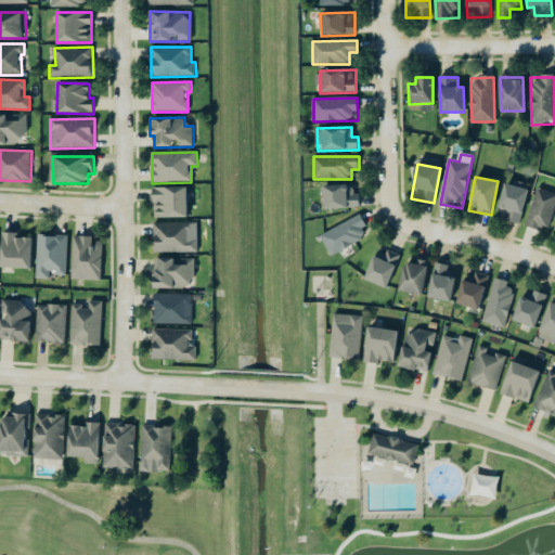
[(497,215),(519,221),(528,191),(505,183),(497,215)]
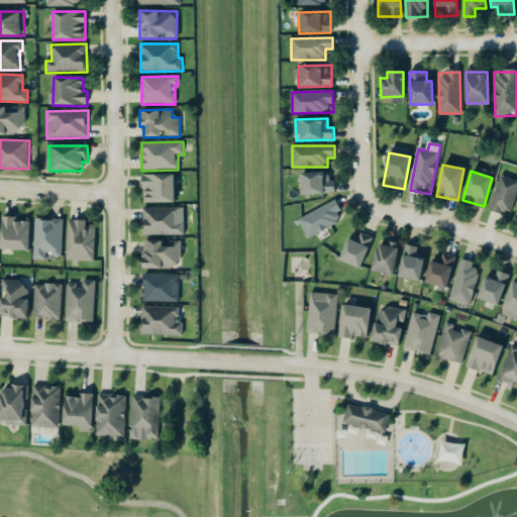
[(301,174),(301,195),(333,194),(332,173),(301,174)]
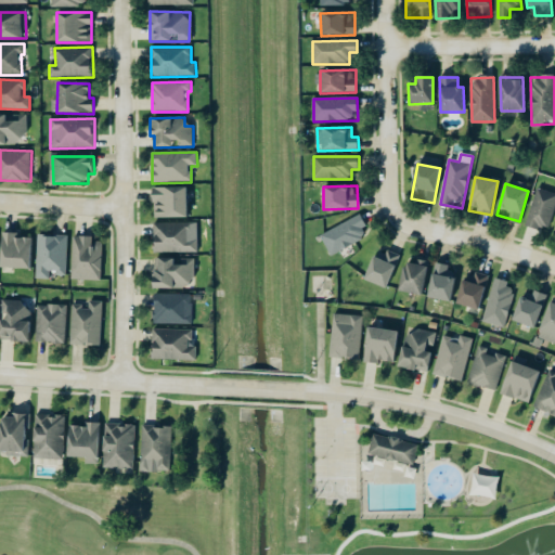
[(186,188),(153,188),(153,218),(186,218),(186,188)]
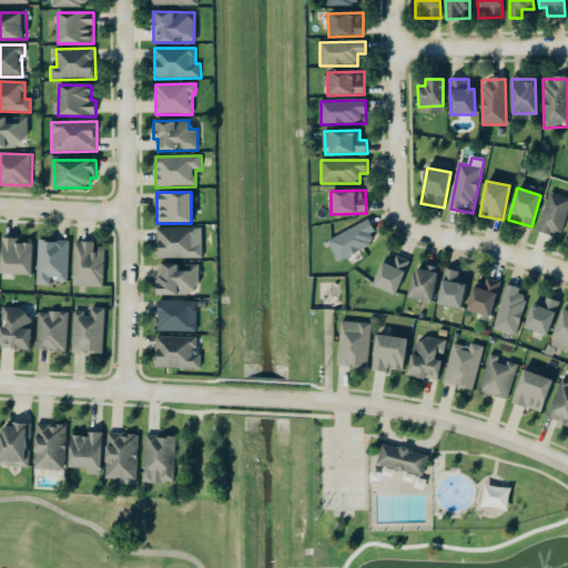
[(539,230),(560,236),(567,212),(567,198),(550,192),(539,230)]
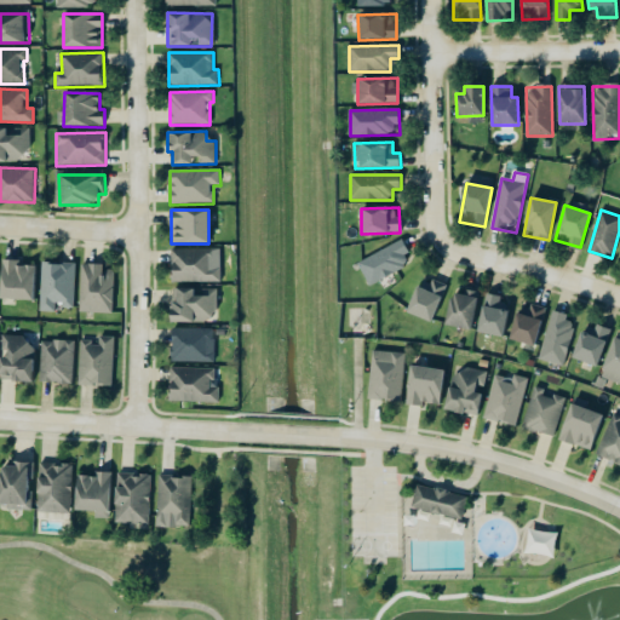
[(359,262),(369,286),(408,268),(403,257),(409,254),(403,240),(359,262)]
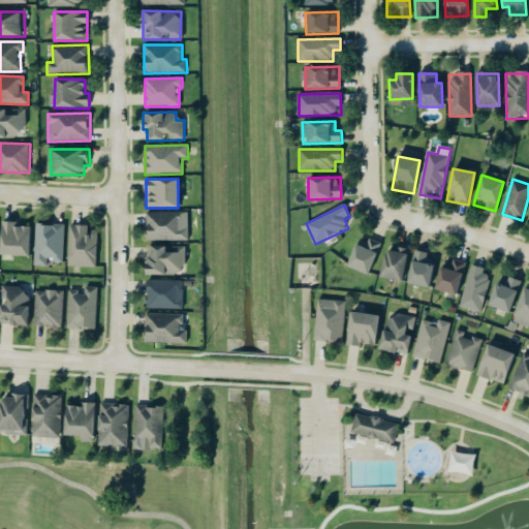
[(147,214),(147,242),(189,241),(189,228),(183,228),(182,213),(147,214)]
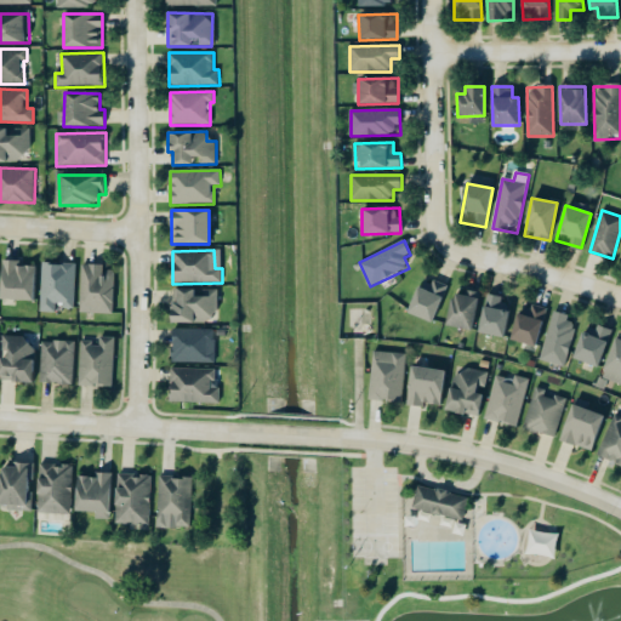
[(0,301),(33,301),(34,267),(21,267),(21,262),(1,261),(0,301)]
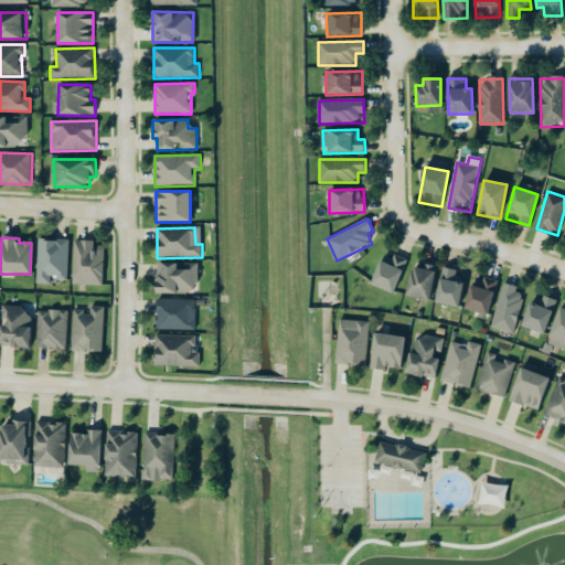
[(68,240),(38,240),(36,284),(51,285),(51,279),(67,279),(68,240)]
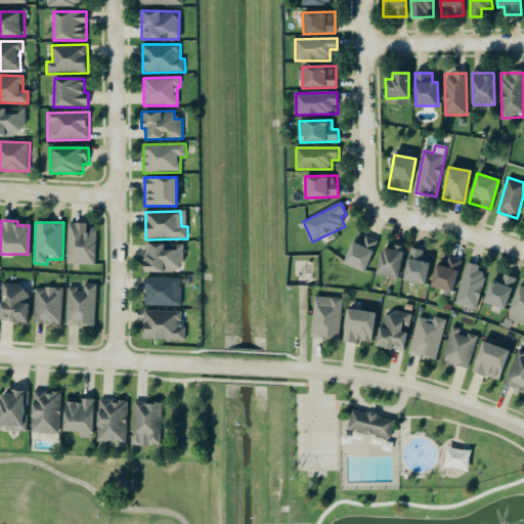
[(96,228),(87,228),(87,224),(69,223),(68,264),(96,265),(96,228)]
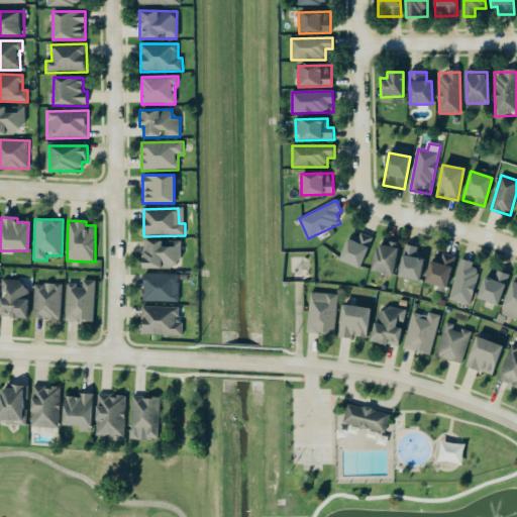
[(340,263),(362,269),(371,238),(350,231),(340,263)]
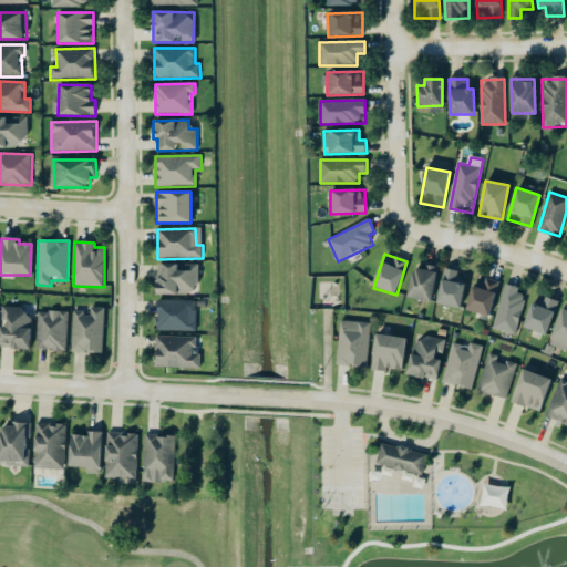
[(197,265),(160,265),(161,278),(155,279),(155,295),(197,295),(197,265)]
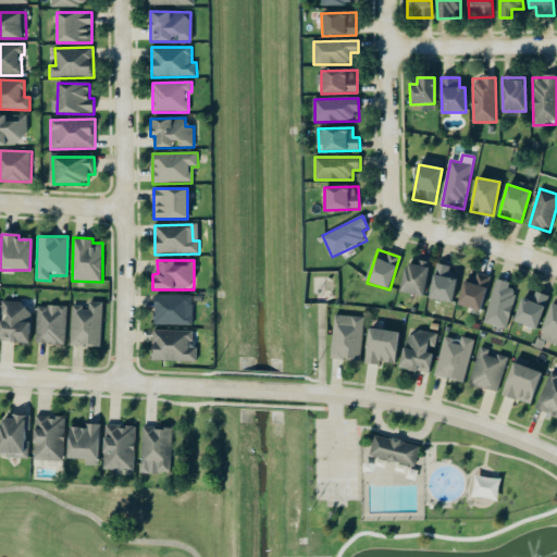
[(430,265),(407,260),(400,293),(423,297),(430,265)]
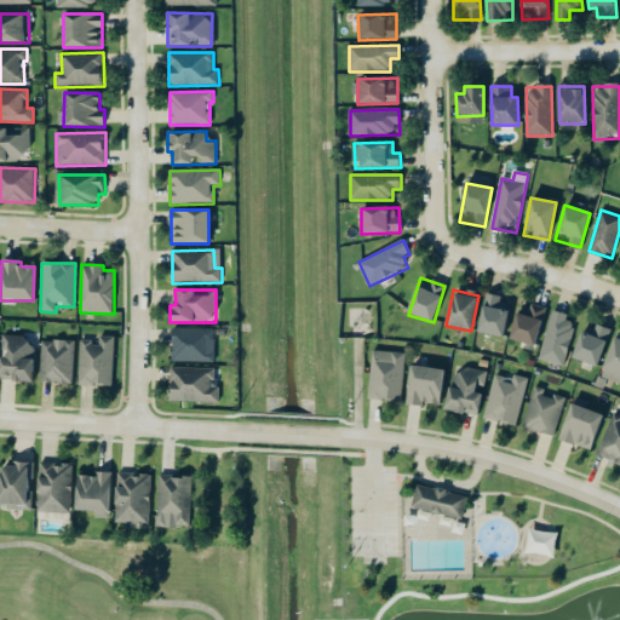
[(480,334),(505,337),(507,305),(501,304),(501,297),(483,294),(480,334)]
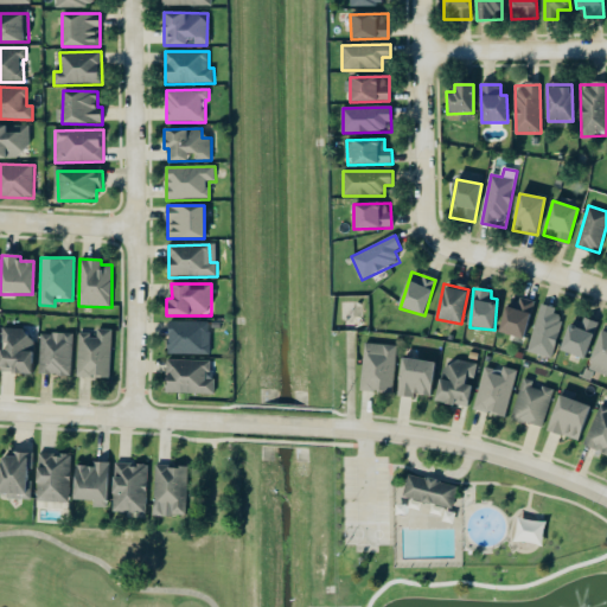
[(518,304),(509,301),(498,332),(523,340),(536,302),(521,298),(518,304)]
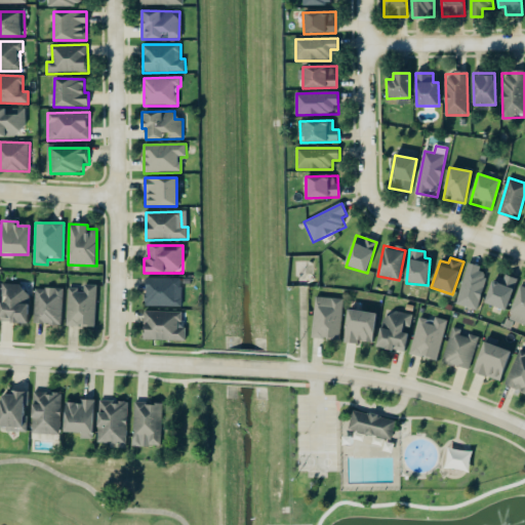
[(457,305),(478,311),(489,271),(469,265),(457,305)]
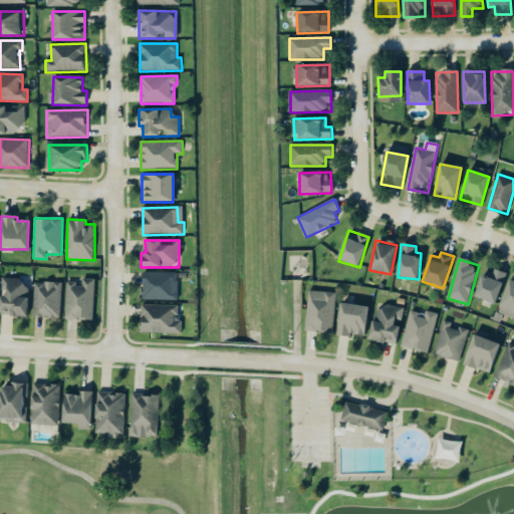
[(505,273),(492,269),(490,277),(482,275),(475,298),(497,304),(505,273)]
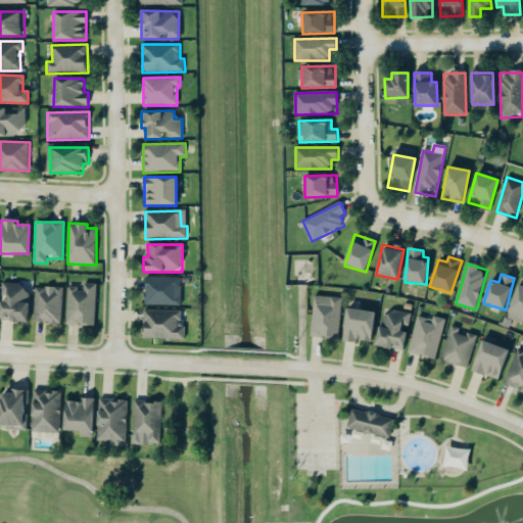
[(145,305),(181,305),(181,278),(145,277),(145,305)]
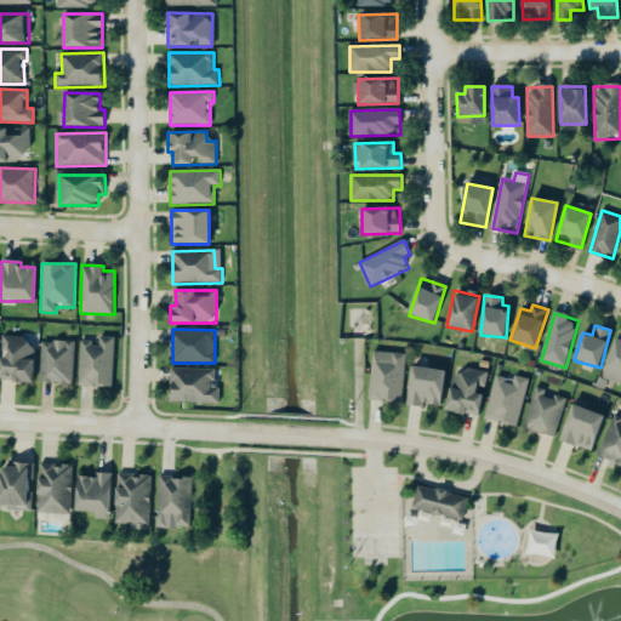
[(620,381),(620,335),(619,334),(603,375),(620,381)]
